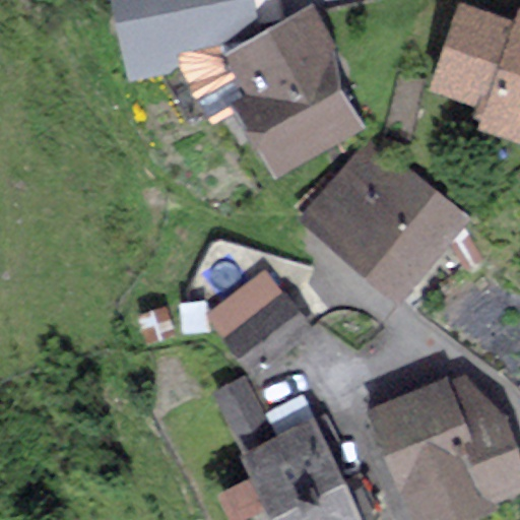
[(253,0),(113,0),(131,80),(181,69),(178,53),(261,35),(253,0)]
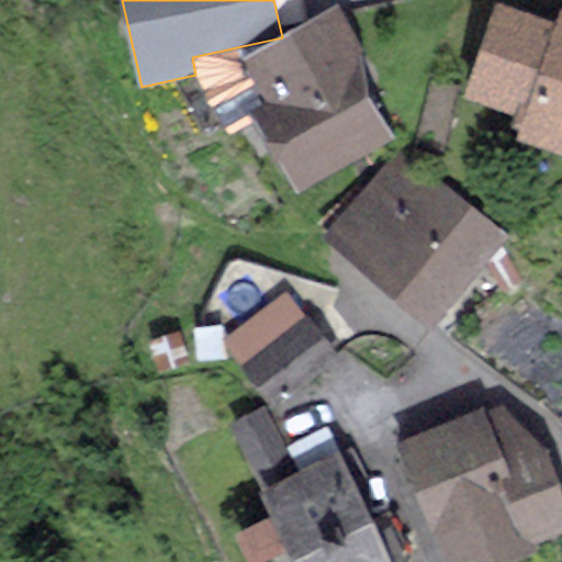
[(557,20),(497,0),(496,0),(464,96),(517,113),(513,126),(521,128),(518,137),(561,152),(561,6),(557,20)]
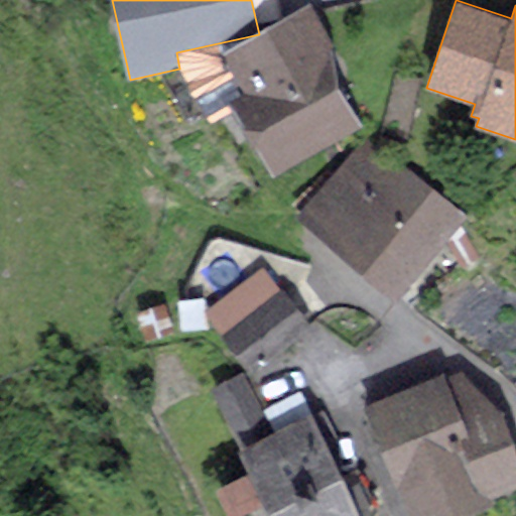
[(176,52),(179,69),(212,122),(233,113),(273,177),(364,124),(338,88),(334,42),(311,2),(259,34),(176,52)]
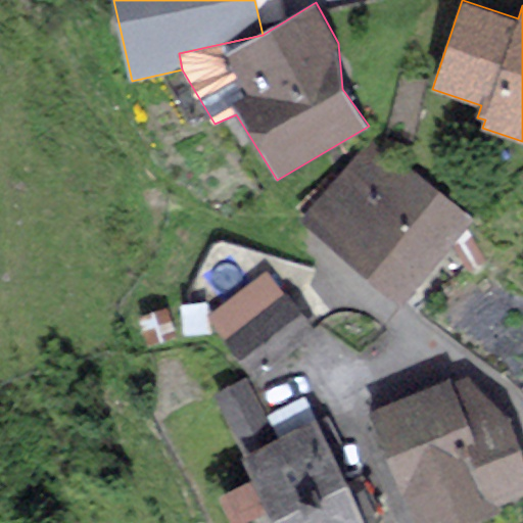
[(473,218),(373,135),(302,221),(402,303),(453,242),(468,271),(487,260),(468,224),(473,218)]
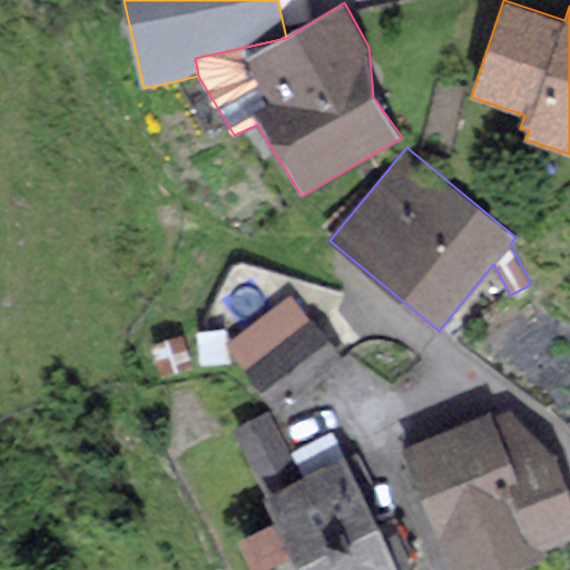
[(311,322),(291,295),(226,344),(278,412),(346,361),(314,318),(311,322)]
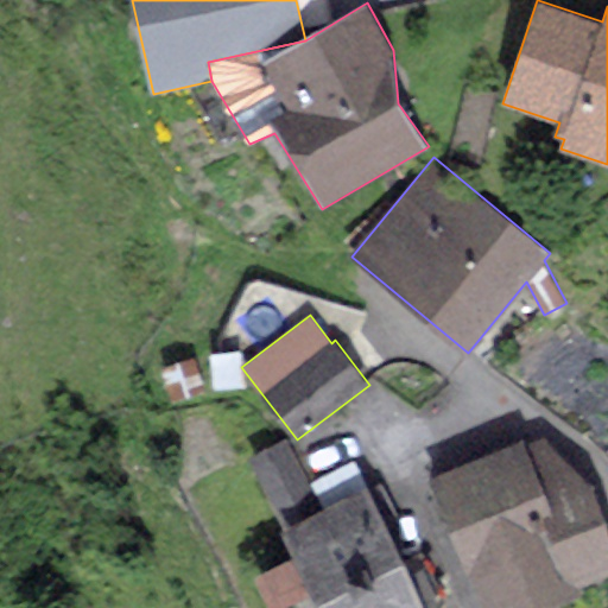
[(519,441),(429,480),(485,607),(548,607),(581,595),(577,586),(607,574),(607,529),(591,482),(545,436),(525,444),(519,441)]
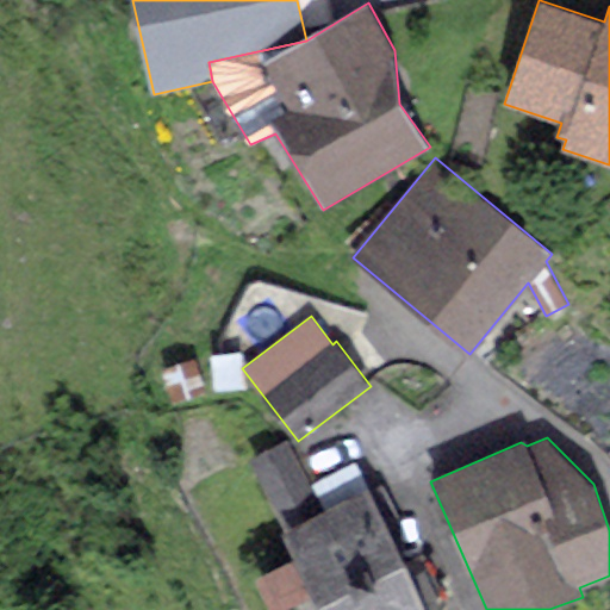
[(425,609),(369,491),(323,512),(287,440),(248,458),(321,609),(425,609)]
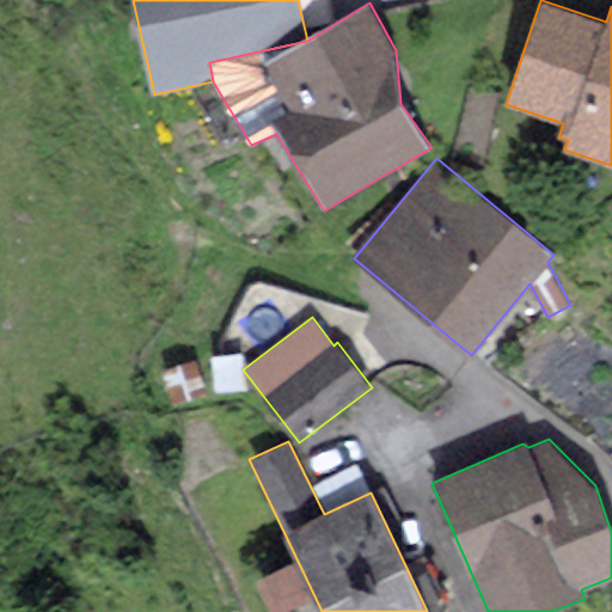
All buildings are outlined.
